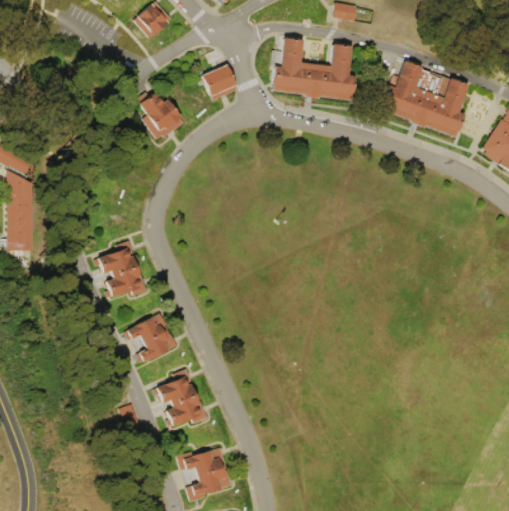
[(134,20),(156,0),(171,17),(149,37),(134,20)]
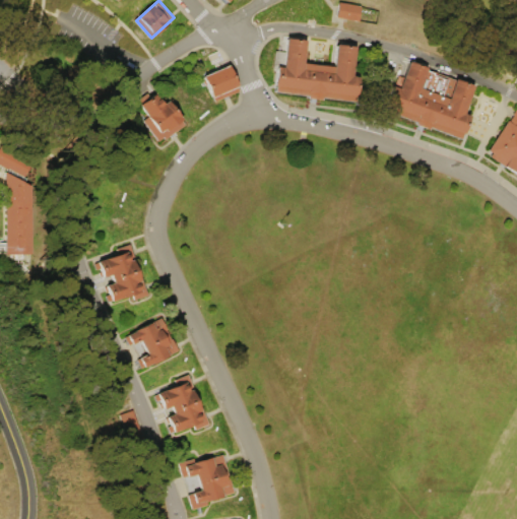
[(340,0),(361,4),(358,19),(337,15),(337,12),(336,12),(337,7),(338,7),(340,0)]
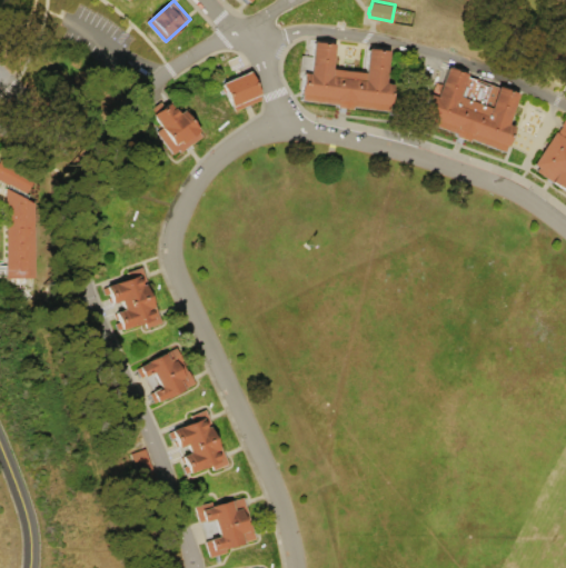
[(317,41),(313,73),(306,72),(303,102),(393,112),(396,86),(388,85),(393,50),(371,48),(368,72),(335,69),(337,43),(317,41)]
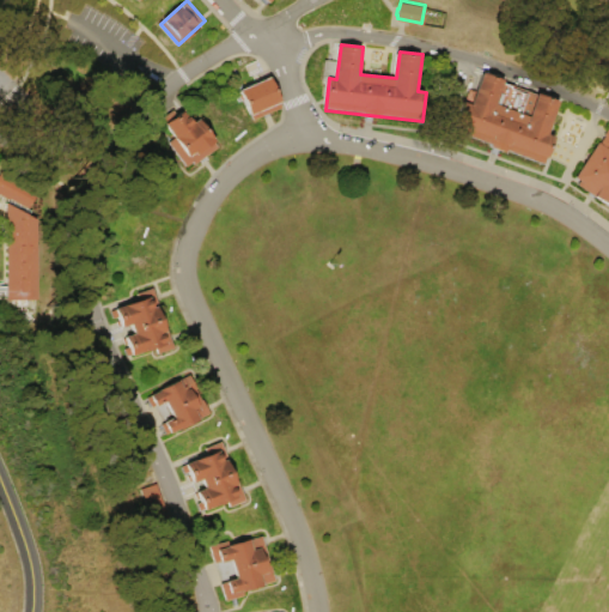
[(456,131),(466,104),(473,107),(485,73),(506,82),(498,104),(531,116),(541,94),(562,102),(550,134),(558,137),(547,165),(456,131)]
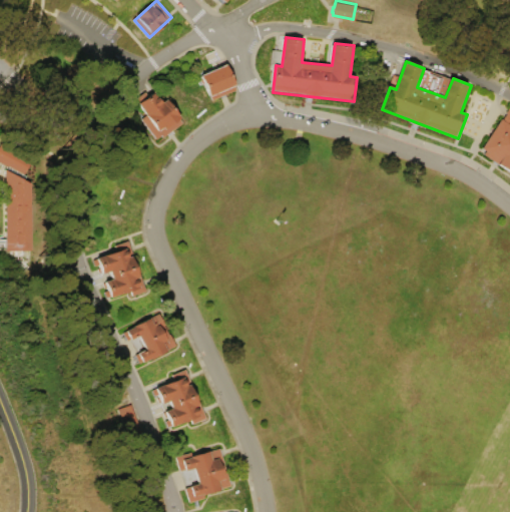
[(203,74),(230,64),(239,88),(213,99),(203,74)]
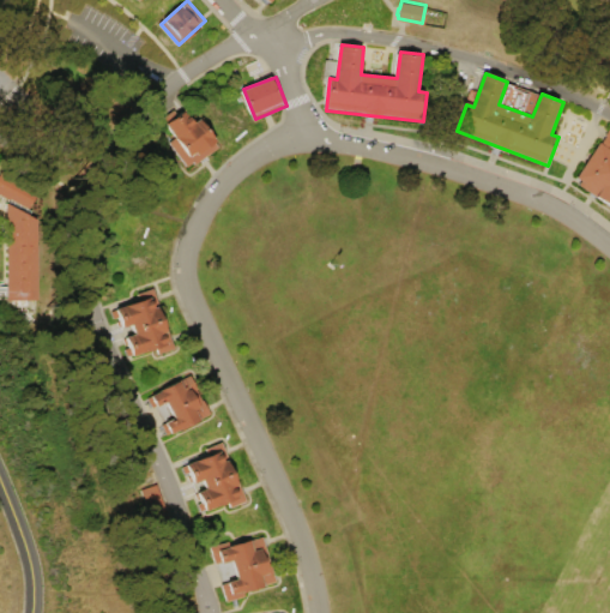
[(161,125),(194,103),(222,144),(188,166),(161,125)]
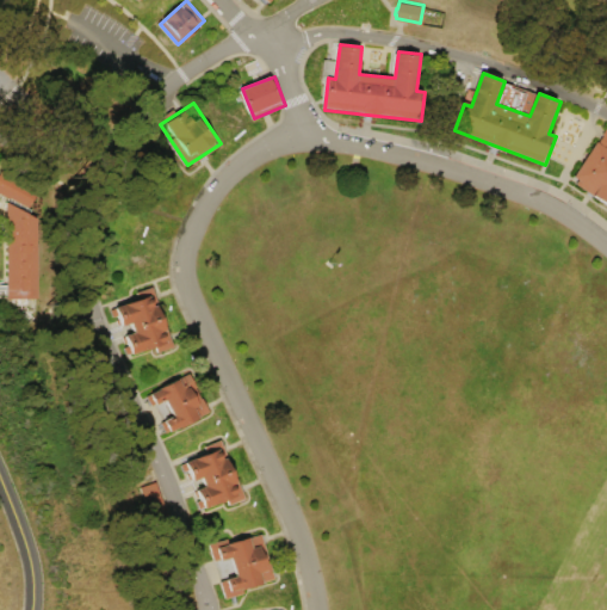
[(606,202),(574,180),(606,129),(606,202)]
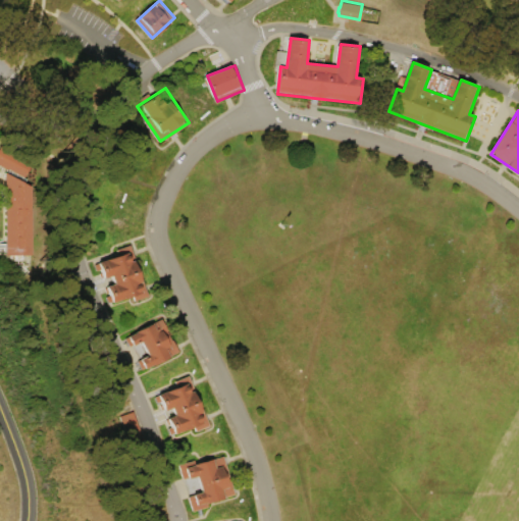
[(0,166),(0,150),(3,145),(34,164),(23,180),(0,166)]
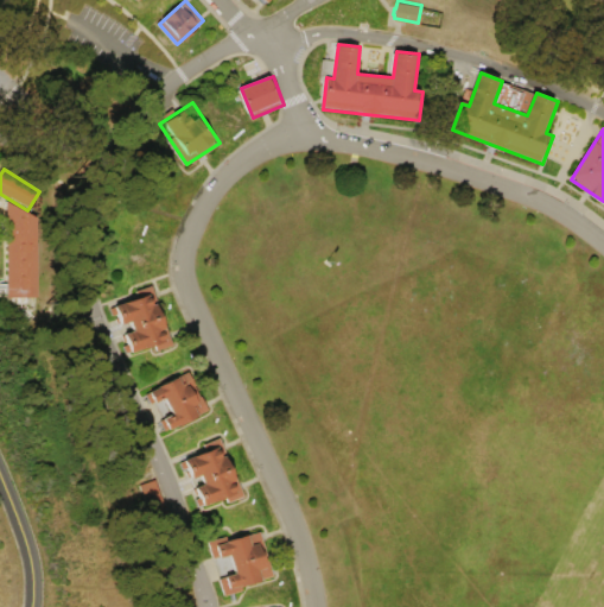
[(8,202),(39,219),(42,296),(10,296),(8,202)]
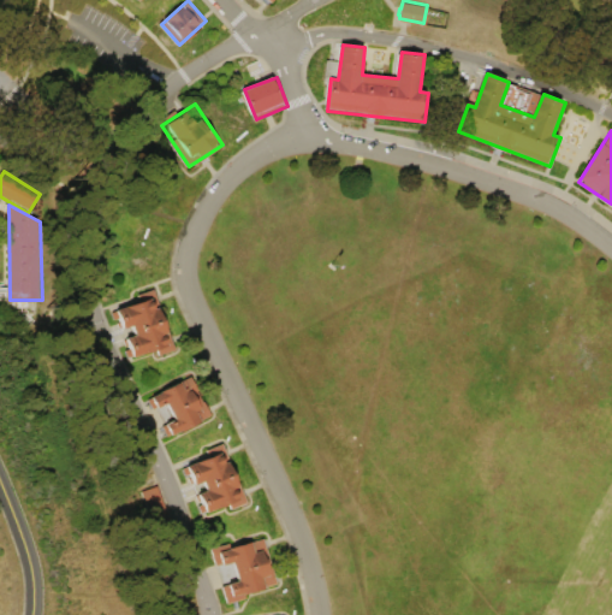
[(119,308),(160,295),(176,344),(135,358),(119,308)]
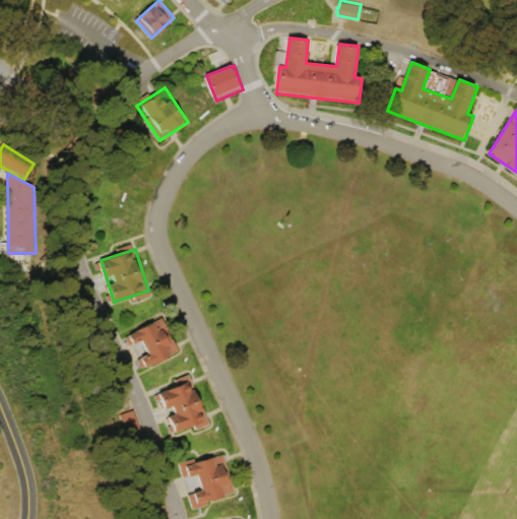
[(129,335),(166,319),(180,352),(143,369),(129,335)]
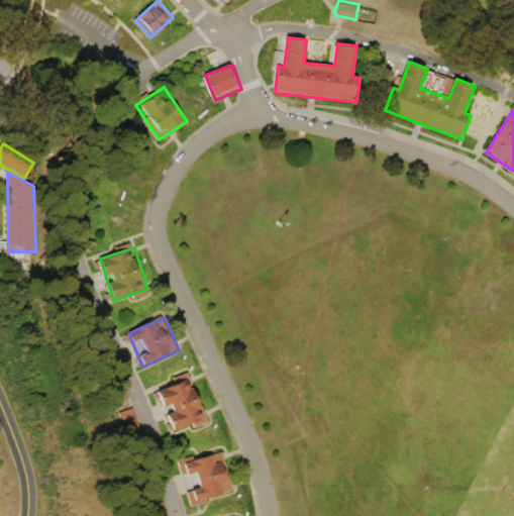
[(159,391),(191,378),(207,417),(176,430),(159,391)]
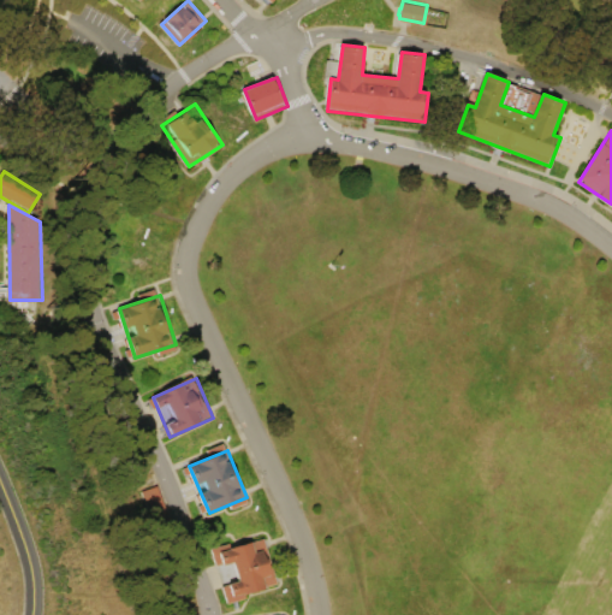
[(263,538),(279,585),(232,601),(217,554),(263,538)]
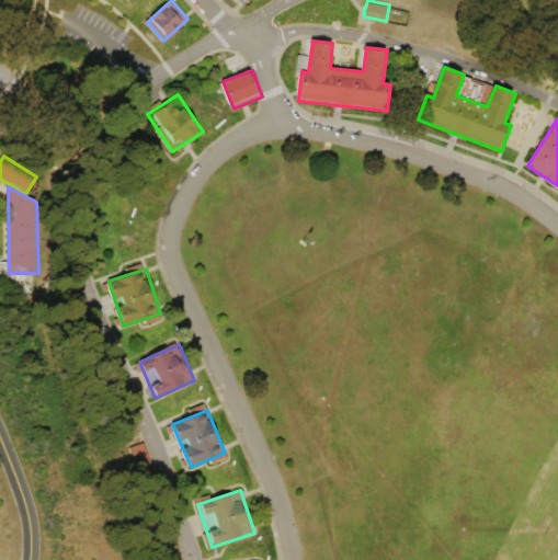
All buildings are outlined.
